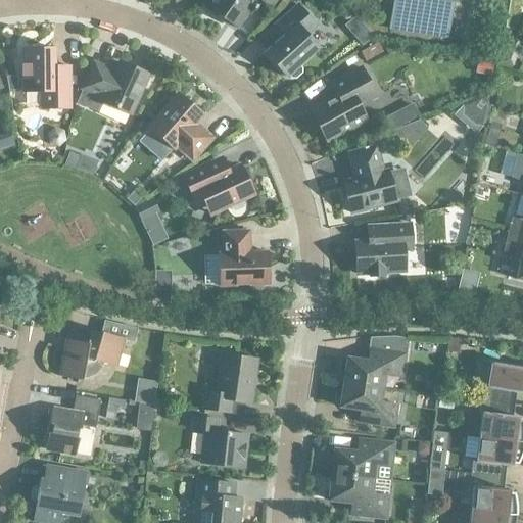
[(212,0),(207,8),(237,29),(255,0),(258,0),(271,8),(276,0),(212,0)]
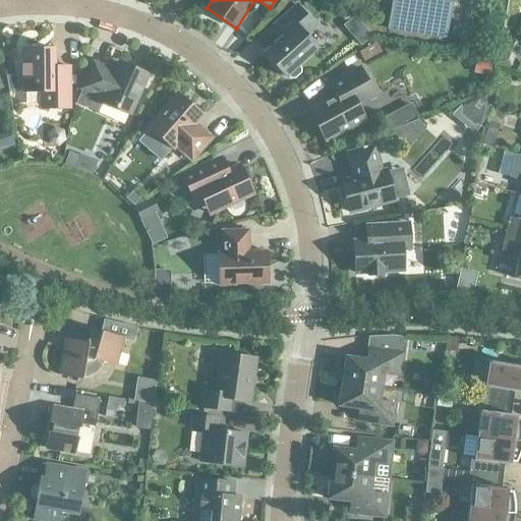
[(445,21),(447,0),(393,0),(391,13),(445,21)]
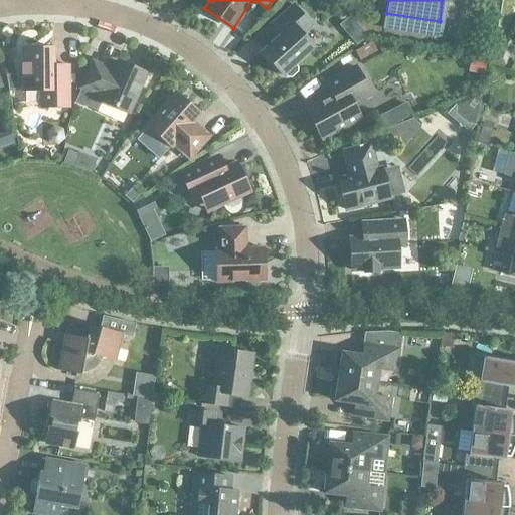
[(309,22),(294,5),(271,25),(280,35),(261,52),(282,75),(284,74),(287,77),(291,77),(297,72),(297,68),(294,64),(313,47),(299,32),(309,22)]
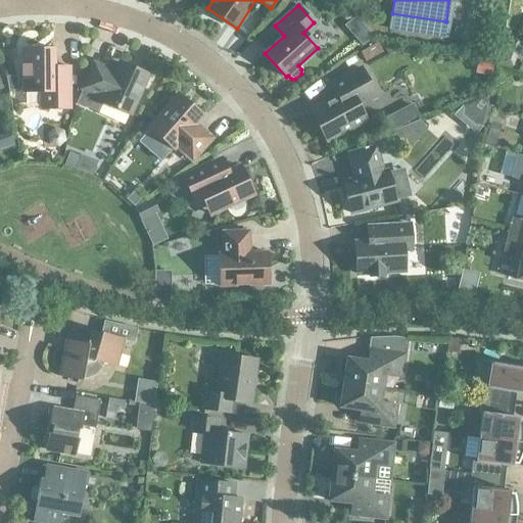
[(373,36),(367,29),(355,39),(362,46),(373,36)]
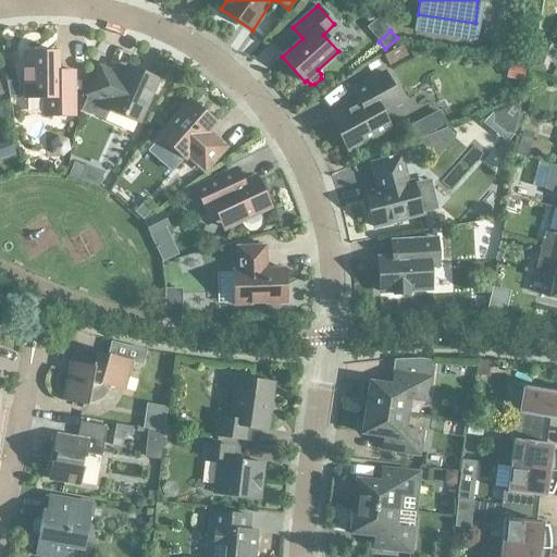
[(498,53),(499,45),(484,44),(483,52),(498,53)]
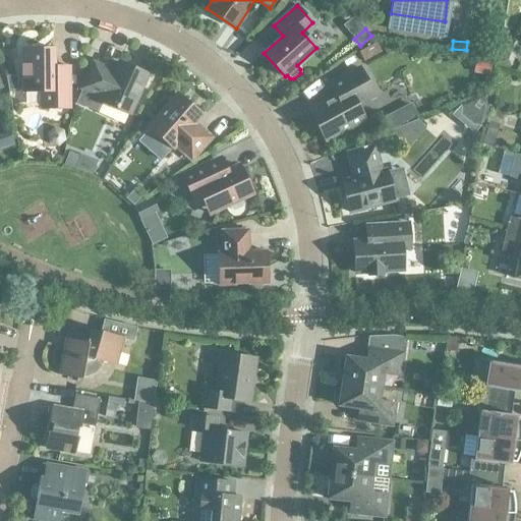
[(54,67),(54,49),(22,49),(22,64),(19,67),(19,73),(22,77),(23,93),(43,92),(43,109),(69,109),(69,67),(54,67)]
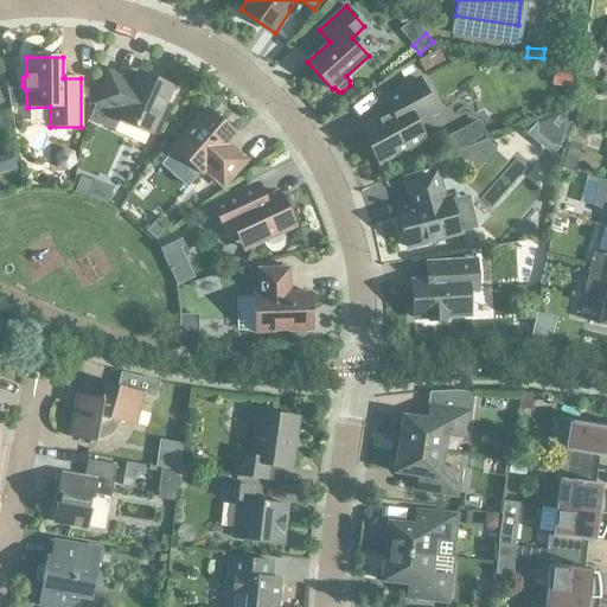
[(572,88),(574,74),(555,70),(553,84),(572,88)]
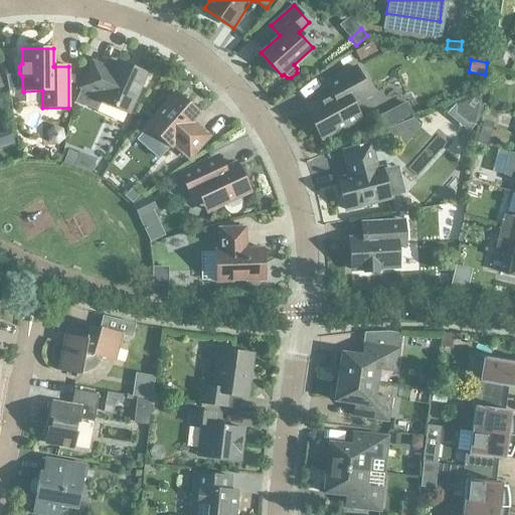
[(106,68),(93,62),(80,88),(102,98),(101,101),(129,113),(146,74),(118,61),(113,73),(105,69),(106,68)]
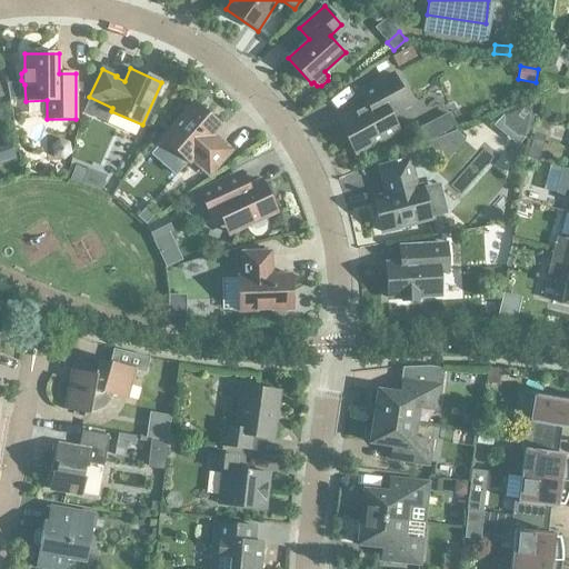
[(409,105),(393,75),(360,92),(368,106),(338,122),(355,153),(398,130),(390,115),(409,105)]
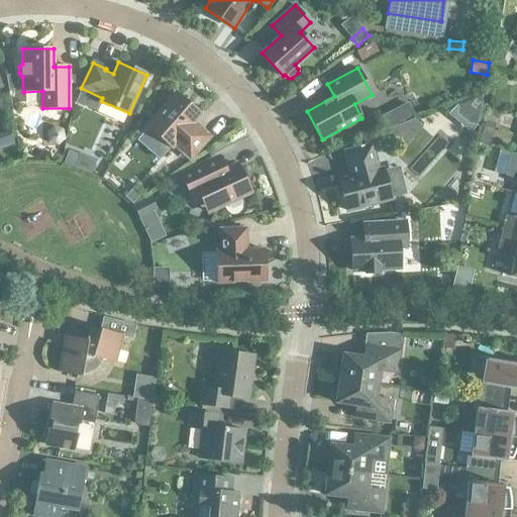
[(17,76),(6,76),(9,89),(18,89),(17,76)]
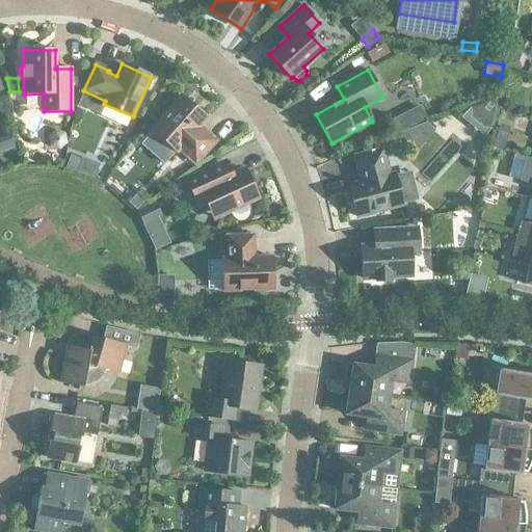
[(470,110),(478,118),(493,104),(485,96),(470,110)]
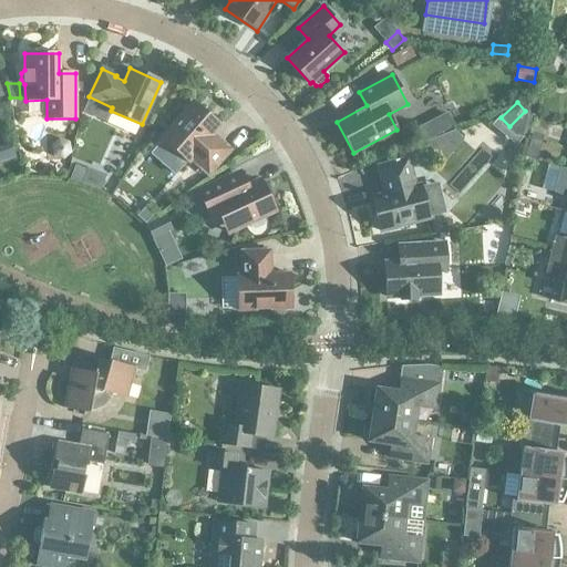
[(219,125),(194,103),(162,138),(188,162),(191,158),(208,174),(229,151),(216,140),(215,141),(209,136),(219,125)]
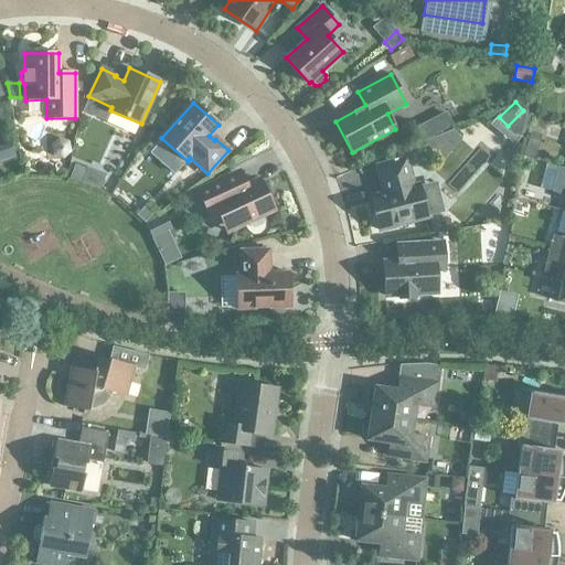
[(439,134),(445,151),(465,144),(461,136),(467,134),(464,125),(439,134)]
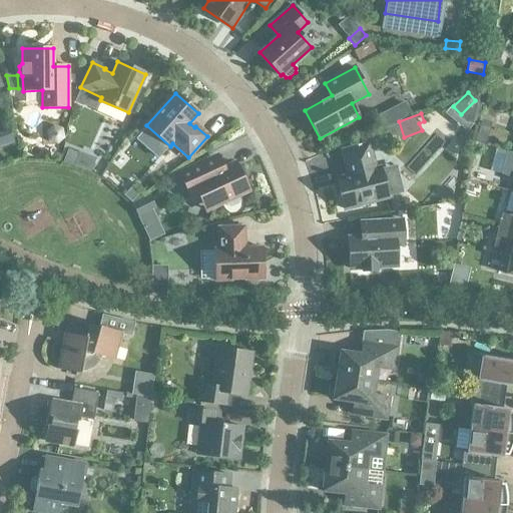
[(344,209),(388,198),(381,167),(376,168),(369,144),(342,151),(347,168),(349,167),(351,175),(336,179),(344,209)]
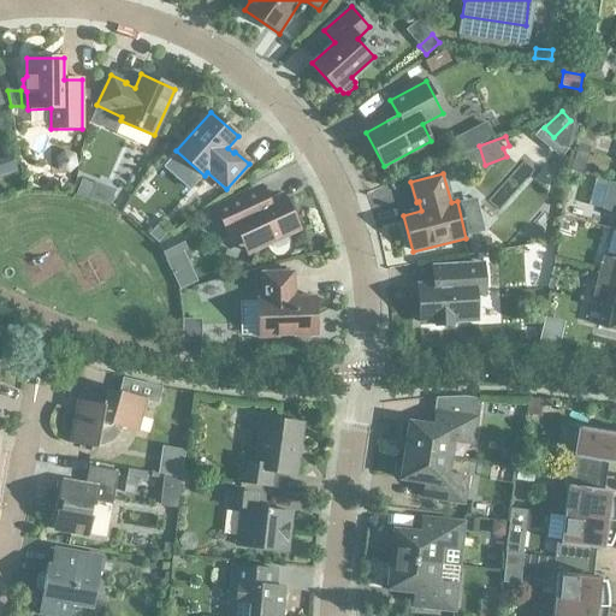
[(615,183),(609,182),(602,209),(615,214),(615,183)]
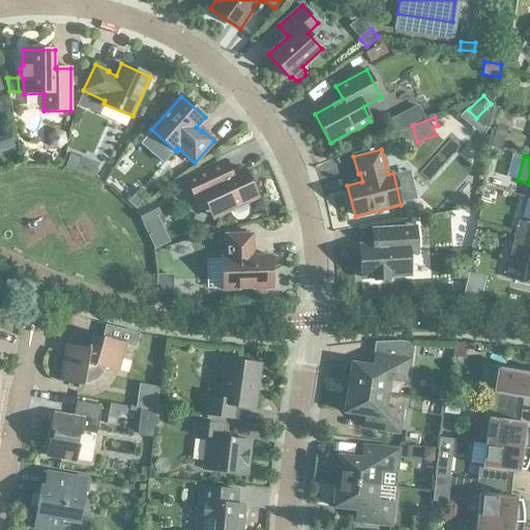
[(206,204),(211,206),(214,204),(219,215),(232,209),(234,212),(239,214),(246,211),(247,206),(246,202),(257,198),(243,169),(228,176),(224,174),(219,164),(186,179),(196,199),(202,196),(206,204)]
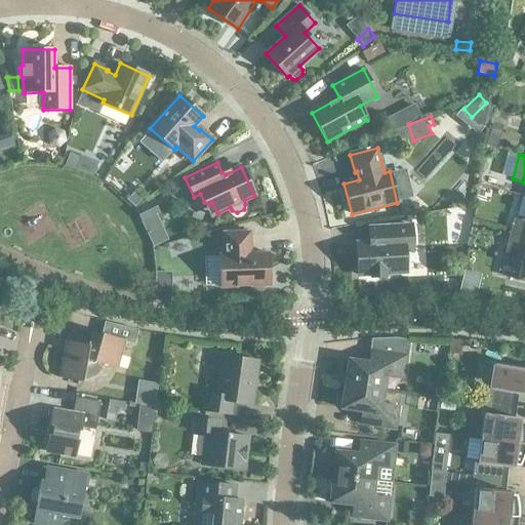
[(134,192),(126,201),(134,207),(143,198),(134,192)]
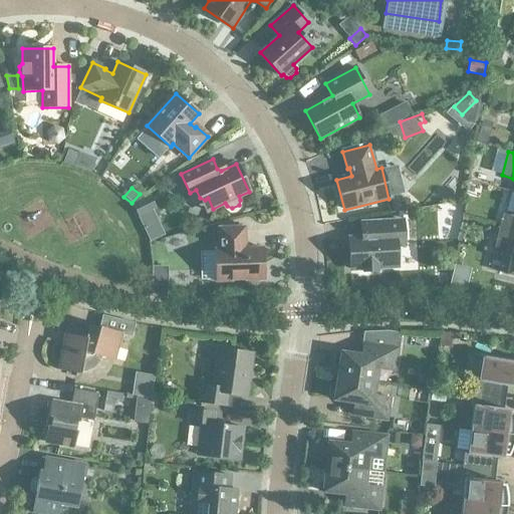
[(500,227),(513,230),(513,212),(513,216),(503,214),(500,227)]
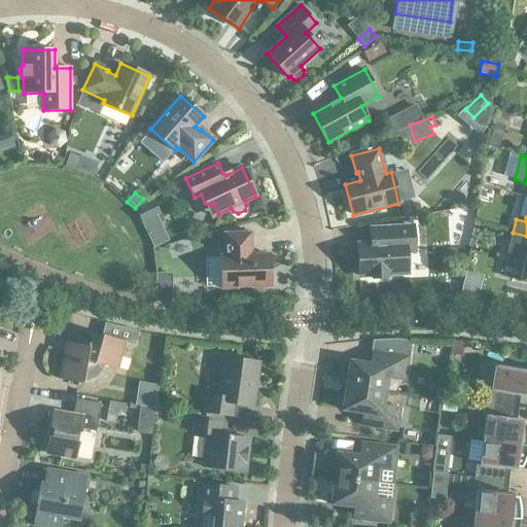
[(358,245),(359,276),(373,276),(373,279),(386,278),(386,275),(408,274),(407,249),(415,249),(414,227),(377,230),(378,241),(375,244),(358,245)]
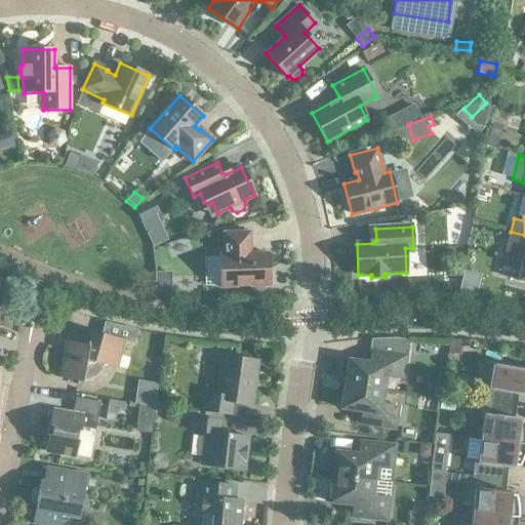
[(266,286),(270,286),(269,253),(251,254),(250,232),(223,233),(224,255),(219,255),(220,288),(250,287),(252,291),(256,293),(260,293),(264,290),(266,286)]
